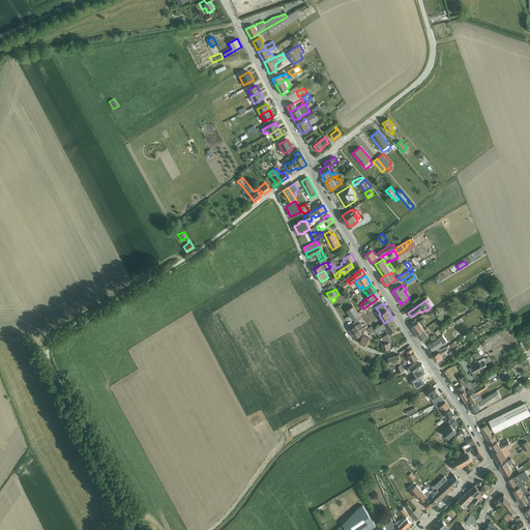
[(353,305),(347,310),(353,319),(359,315),(353,305)]
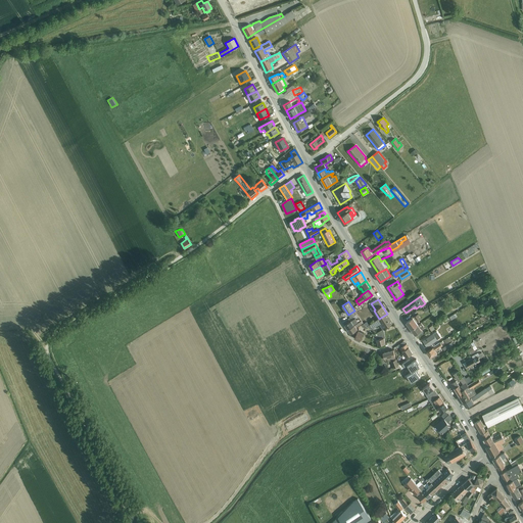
[(379,319),(368,326),(372,329),(374,328),(381,323),(384,328),(393,323),(387,314),(379,319)]
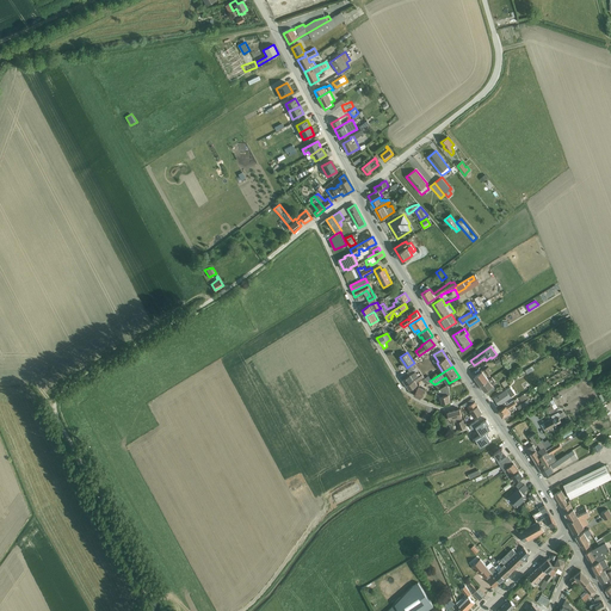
[(480,374),(475,377),(477,381),(481,386),(488,380),(487,376),(492,372),(488,366),(482,371),(481,370),(479,372),(480,374)]
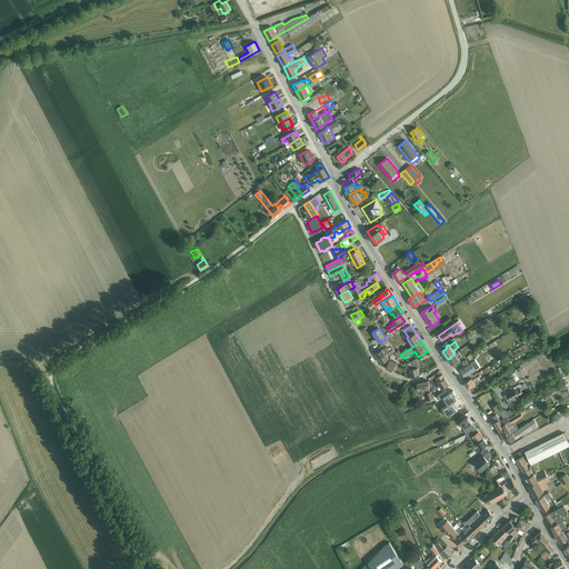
[(378,348),(373,350),(376,353),(378,359),(379,359),(390,351),(387,347),(380,350),(378,348)]
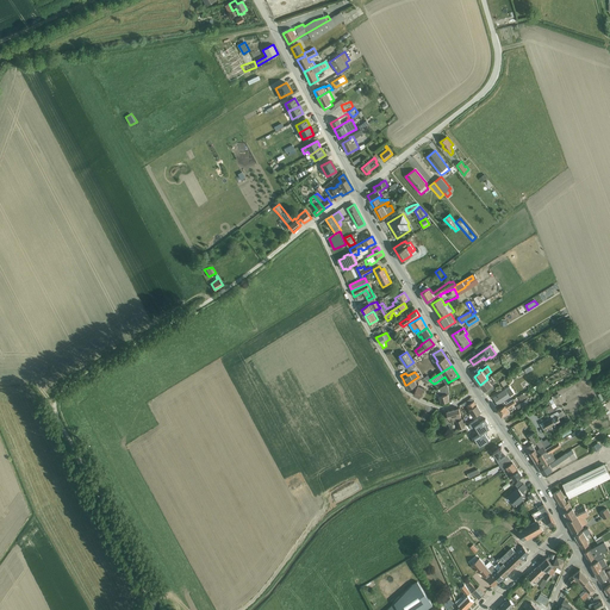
[(418,377),(406,385),(409,390),(417,384),(416,383),(423,377),(422,374),(418,377)]
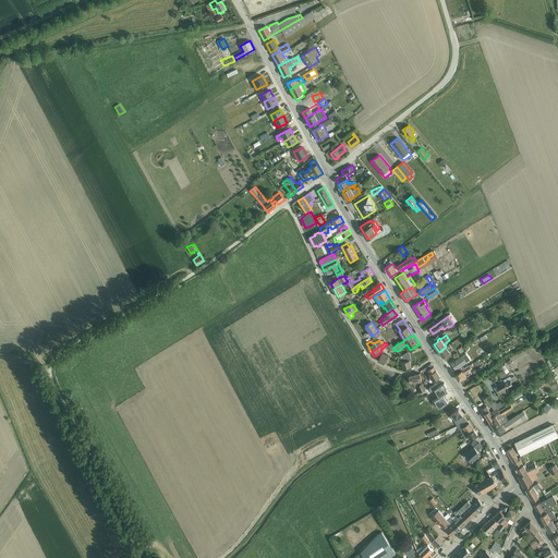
[(446,347),(439,352),(443,358),(444,358),(445,360),(449,358),(451,355),(452,354),(450,351),(452,350),(450,346),(449,344),(446,347)]
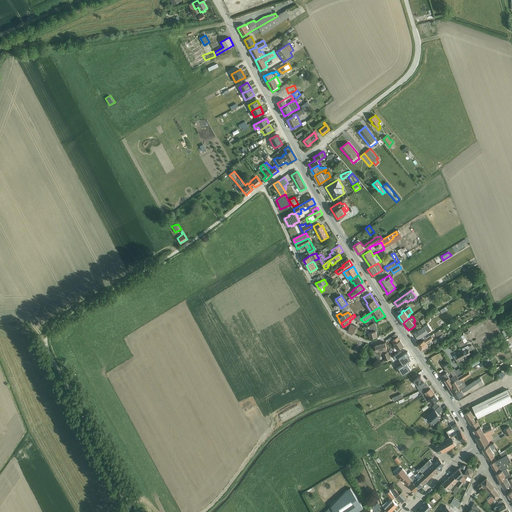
[(365,328),(365,331),(369,330),(370,332),(369,332),(370,338),(377,336),(376,331),(377,330),(375,322),(369,325),(369,326),(368,326),(365,328)]
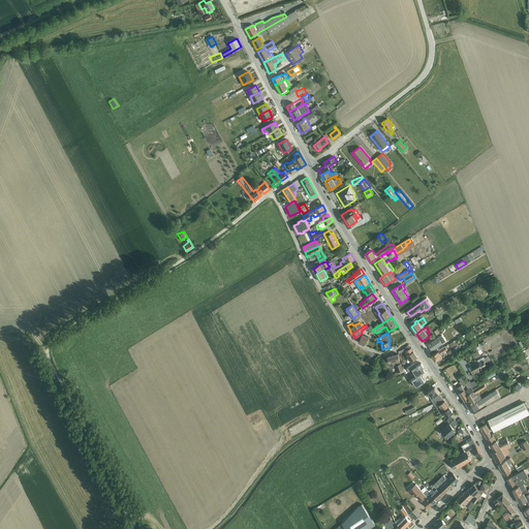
[(363,334),(359,342),(364,345),(368,337),(363,334)]
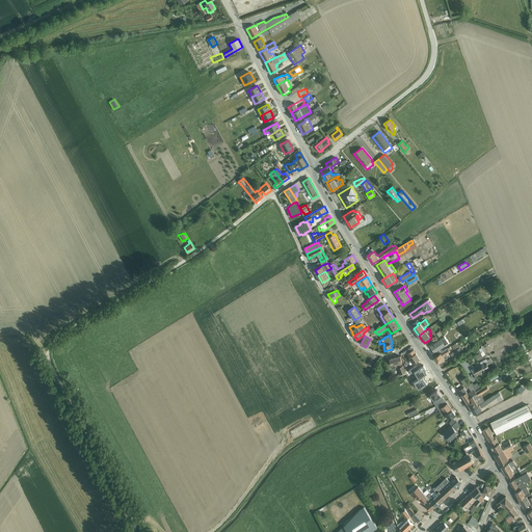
[(445,337),(430,347),(434,352),(432,354),(434,357),(442,352),(440,350),(449,343),(445,337)]
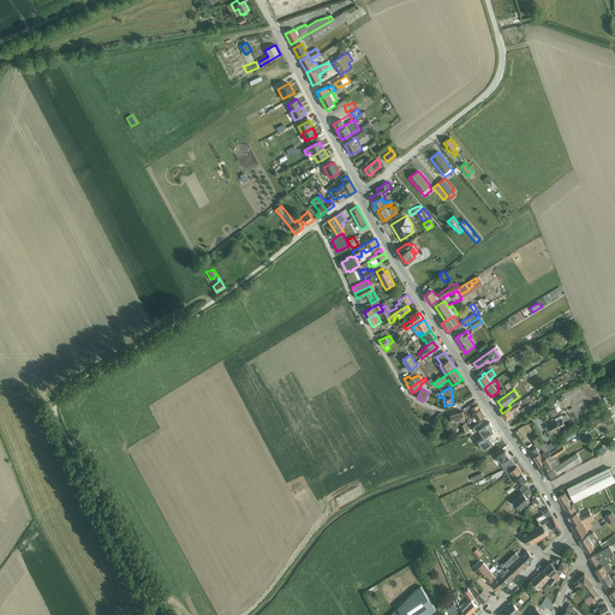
[(511,407),(502,413),(506,419),(514,415),(512,412),(520,406),(518,402),(511,407)]
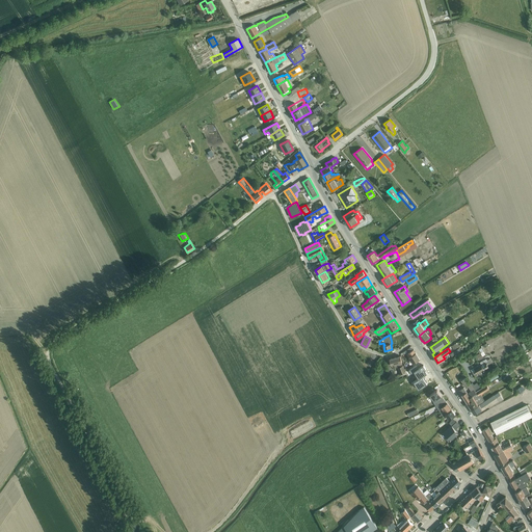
[(479,353),(475,356),(476,358),(478,357),(479,360),(483,357),(482,356),(485,354),(482,348),(477,350),(479,353)]
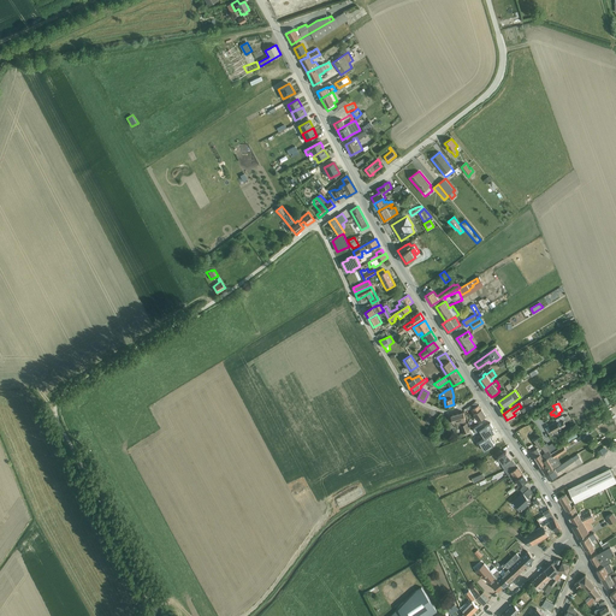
[(479,404),(472,410),(479,421),(479,420),(486,416),(480,407),(479,404)]
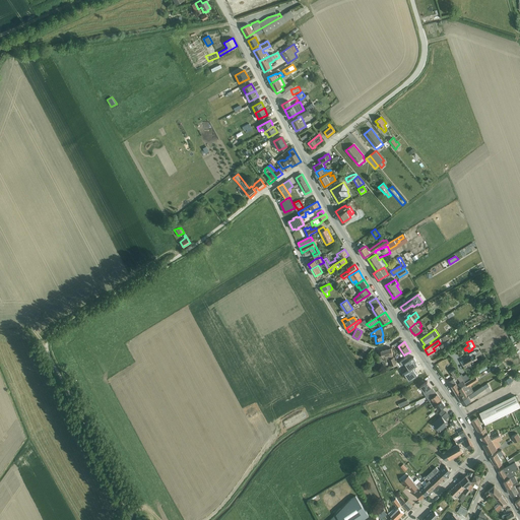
[(391,348),(381,351),(383,358),(385,356),(386,359),(392,358),(392,354),(393,354),(391,348)]
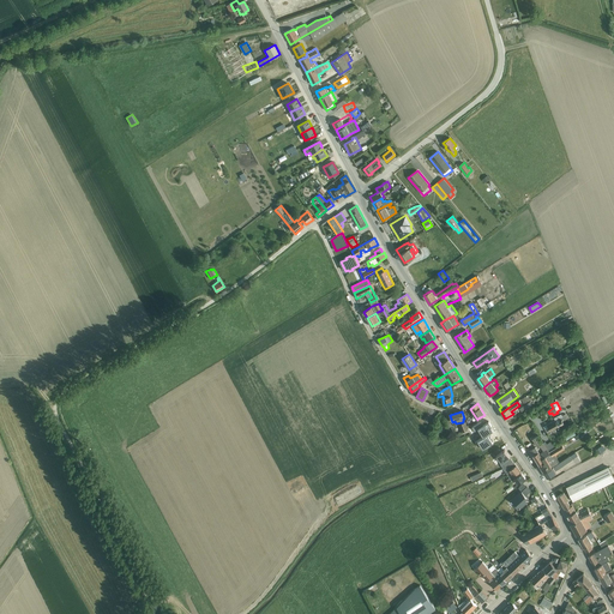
[(555,420),(543,426),(548,433),(559,427),(559,428),(565,425),(563,421),(569,419),(566,414),(563,415),(561,414),(554,417),(555,420)]
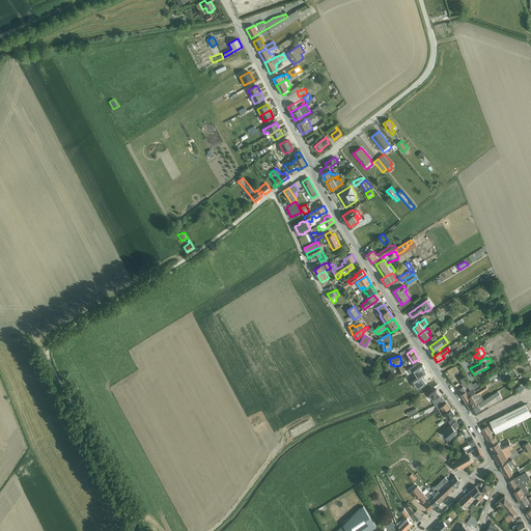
[(415,370),(407,375),(410,382),(415,378),(414,374),(419,371),(419,372),(425,368),(419,359),(413,362),(414,363),(412,364),(415,369),(415,370)]
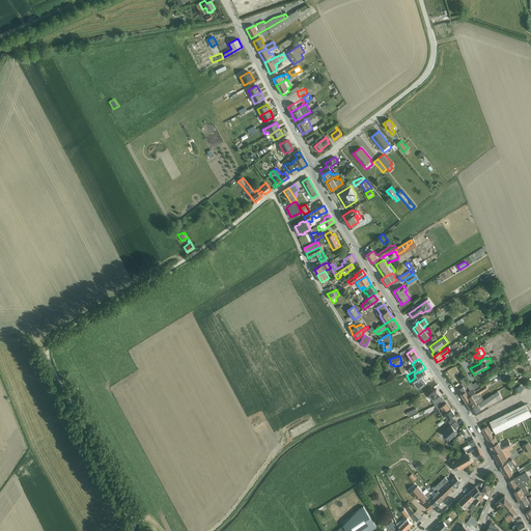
[(399,374),(396,375),(397,378),(406,373),(402,365),(397,367),(399,374)]
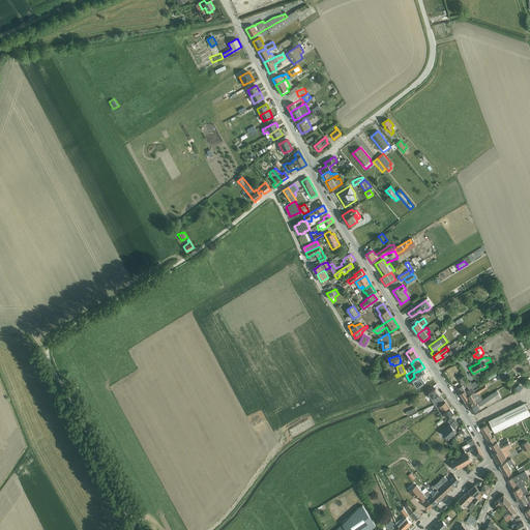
[(462,385),(458,388),(463,396),(466,402),(470,399),(467,393),(474,389),(469,382),(465,375),(463,372),(460,373),(462,377),(460,378),(465,385),(466,384),(469,389),(466,391),(462,385)]
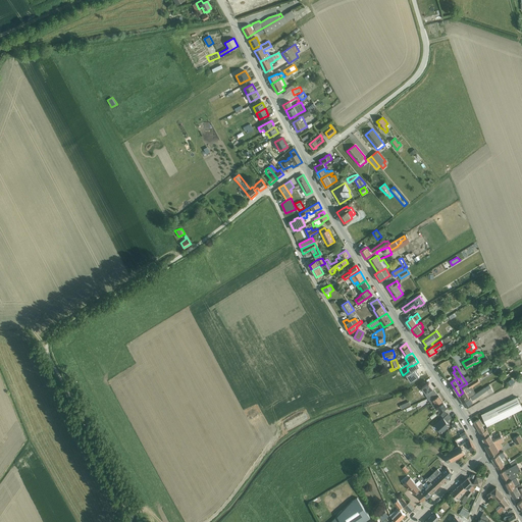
[(464,375),(462,376),(467,383),(473,380),(470,374),(465,377),(464,375)]
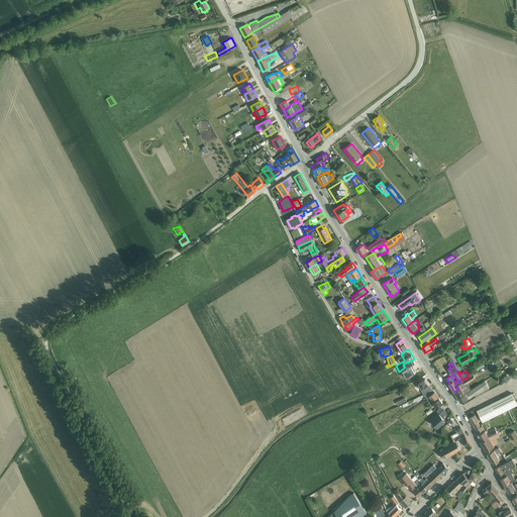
[(462,380),(455,384),(458,389),(464,385),(463,384),(471,379),(469,377),(462,380)]
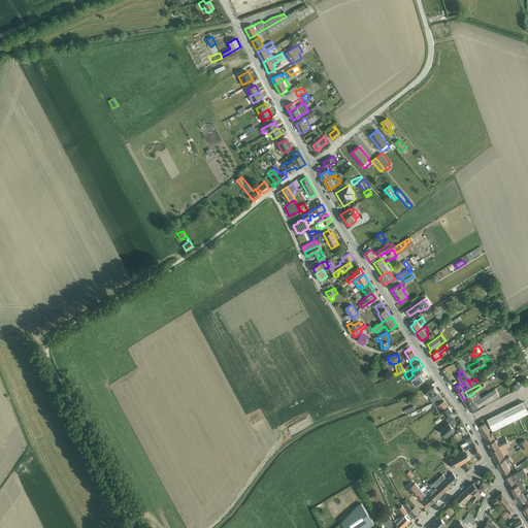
[(434,387),(428,392),(436,401),(436,402),(442,398),(434,387)]
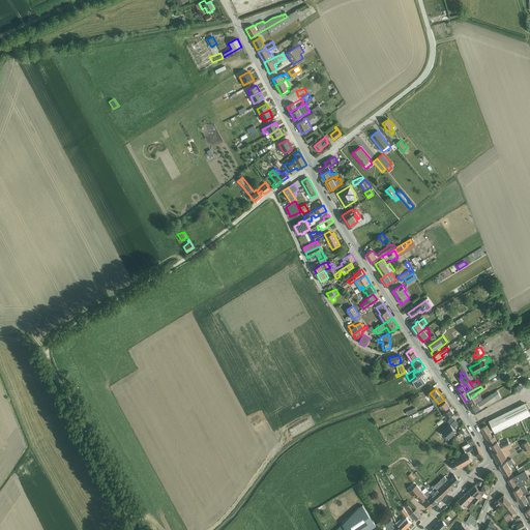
[(481,400),(470,408),(472,412),(480,408),(479,406),(494,396),(499,393),(497,390),(492,393),(481,400)]
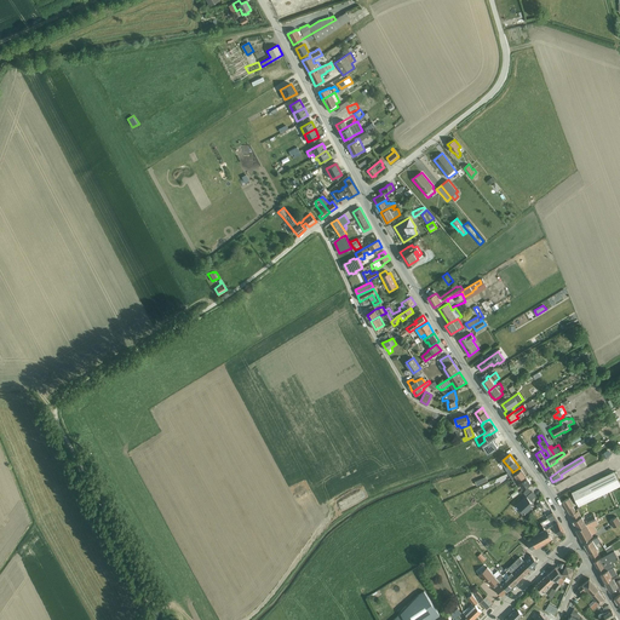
[(550,466),(545,470),(550,477),(563,468),(562,466),(561,468),(558,463),(557,464),(557,461),(550,466)]
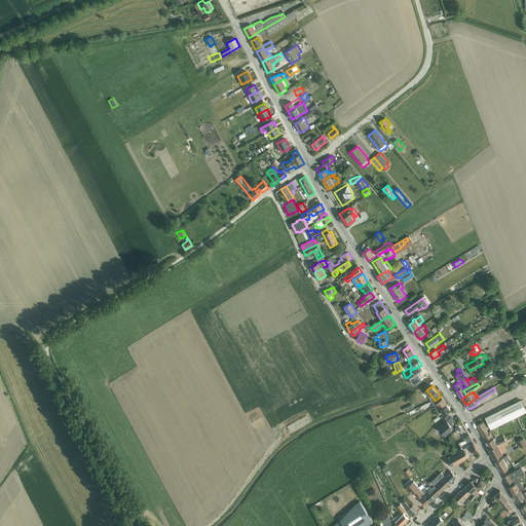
[(437,404),(434,405),(437,409),(438,411),(447,405),(441,397),(435,401),(437,404)]
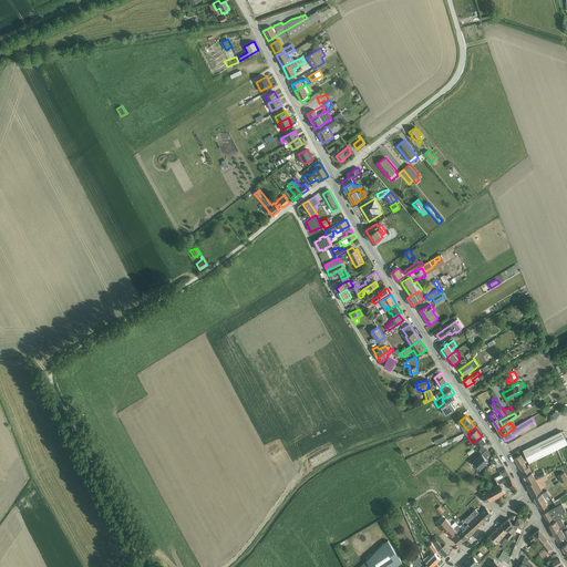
[(538,442),(523,450),(525,453),(528,461),(529,463),(544,455),(559,447),(566,443),(566,440),(563,431),(538,442)]
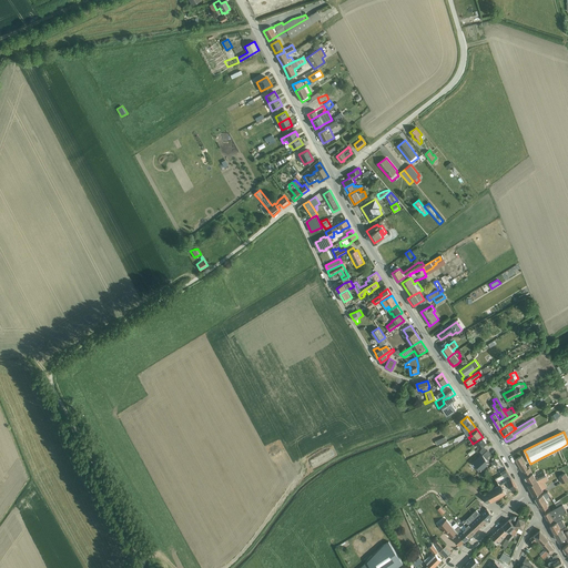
[(473,444),(472,445),(474,447),(477,445),(479,447),(486,442),(483,437),(473,444)]
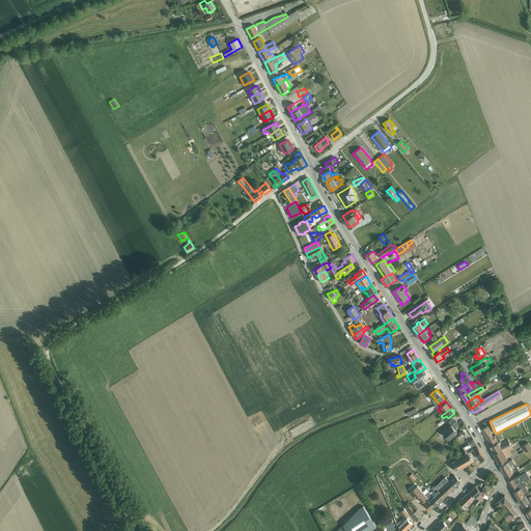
[(450,424),(442,431),(446,436),(445,438),(448,441),(449,440),(450,440),(456,434),(455,432),(457,431),(455,430),(457,428),(455,427),(459,424),(455,420),(451,425),(450,424)]
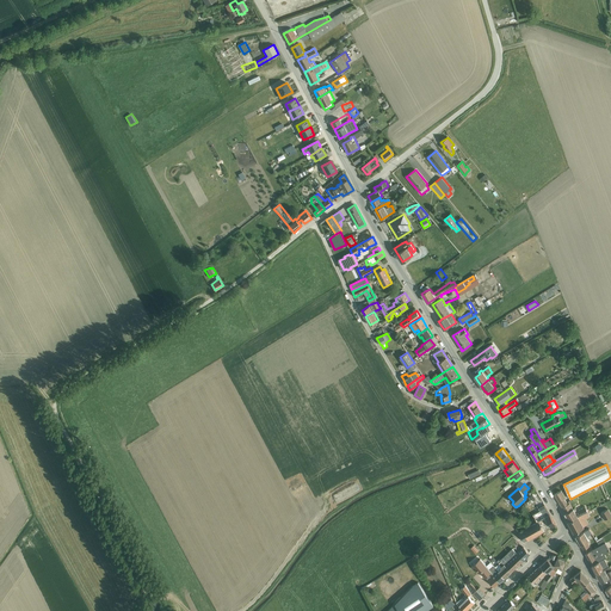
[(561,489),(555,494),(560,503),(566,512),(574,508),(571,503),(568,504),(566,499),(565,498),(566,498),(566,497),(568,497),(567,494),(565,495),(561,489)]
